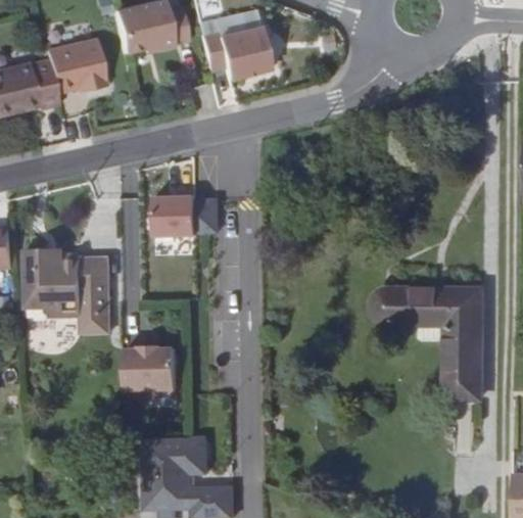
[(113,10),(124,54),(174,44),(163,0),(159,0),(113,10)]
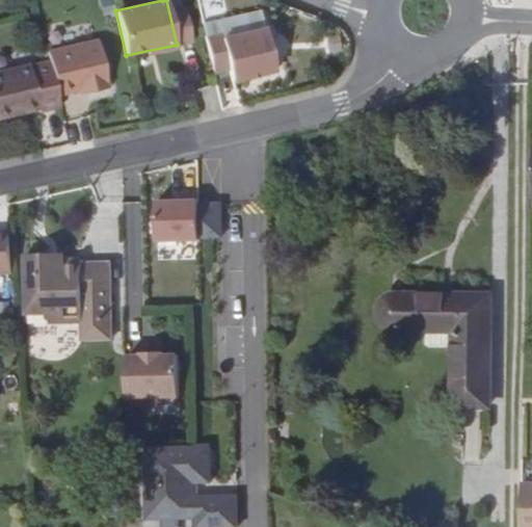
[(205,34),(213,73),(229,69),(232,81),(288,68),(278,25),(222,37),(220,31),(205,34)]
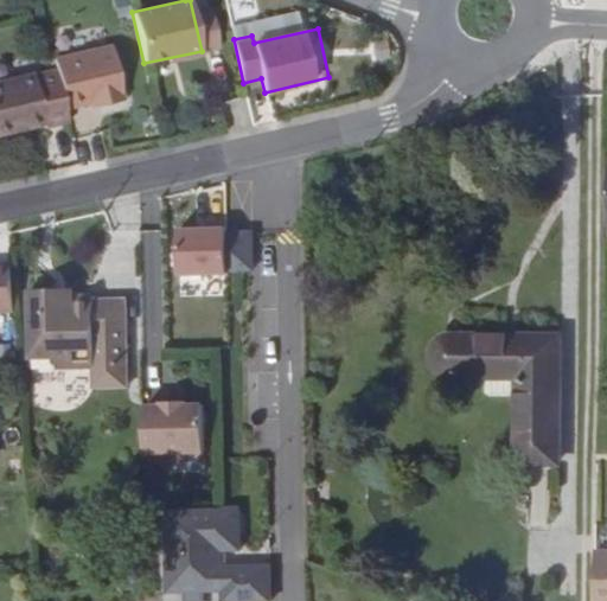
[(55,65),(65,108),(90,101),(101,100),(102,104),(126,100),(113,44),(53,57),(55,65)]
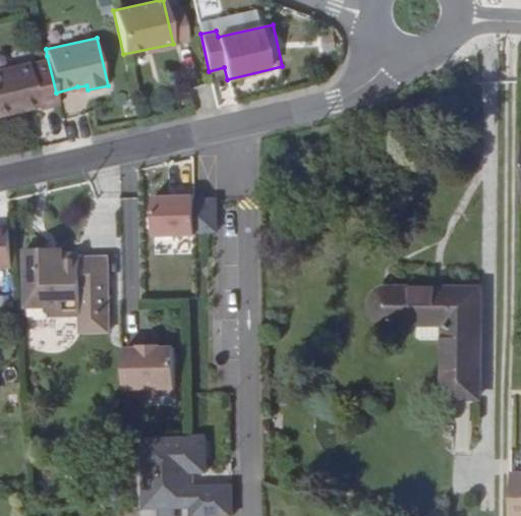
[(50,90),(53,106),(59,104),(56,93),(47,56),(45,57),(50,90)]
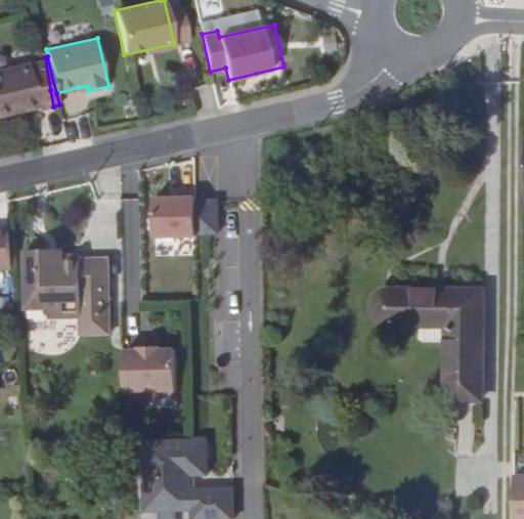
[(40,110),(53,106),(50,90),(45,57),(0,68),(0,114),(38,105),(40,110)]
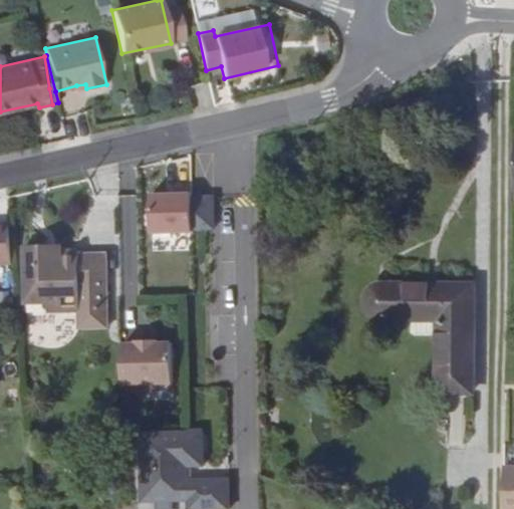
[(152,193),(153,233),(194,232),(193,187),(176,187),(176,192),(152,193)]
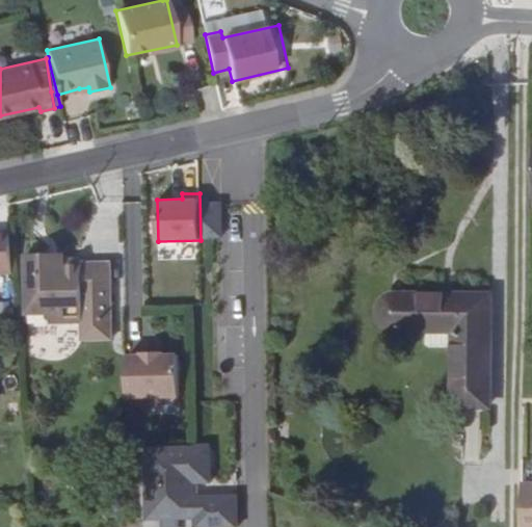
[(0,268),(11,267),(9,227),(0,227),(0,268)]
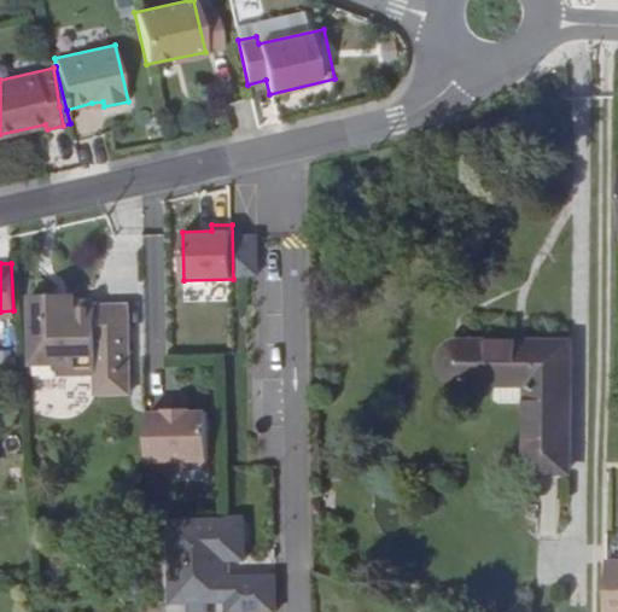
[(116,361),(114,302),(95,302),(95,298),(74,298),(74,290),(30,291),(31,357),(57,356),(57,367),(97,365),(97,362),(116,361)]
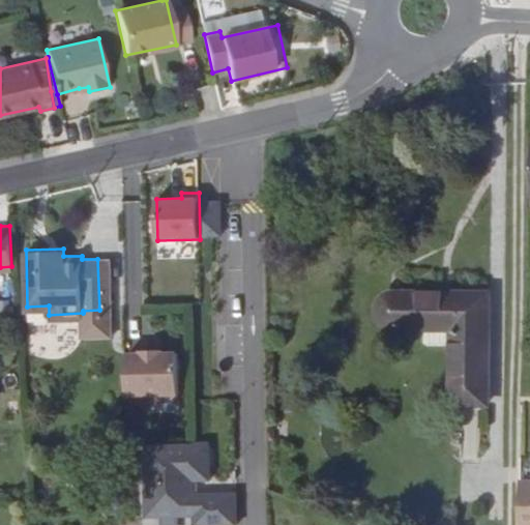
[(482,289),(390,287),(390,320),(447,321),(446,397),(480,398),(482,289)]
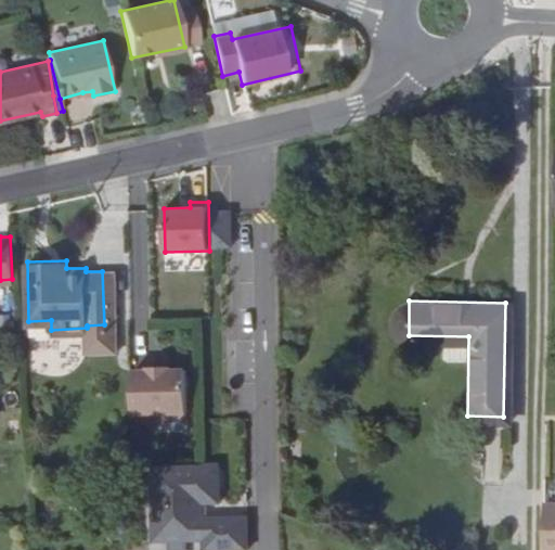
[(130,366),(131,411),(190,410),(189,365),(170,365),(170,361),(152,361),(152,365),(130,366)]
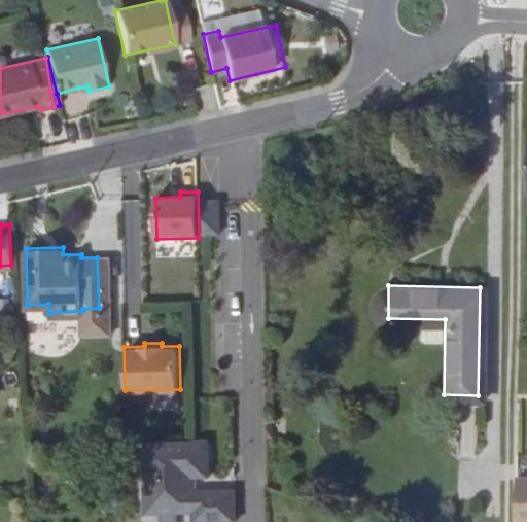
[(208,438),(144,439),(145,510),(194,509),(194,519),(235,519),(234,488),(192,489),(192,474),(209,474),(208,438)]
